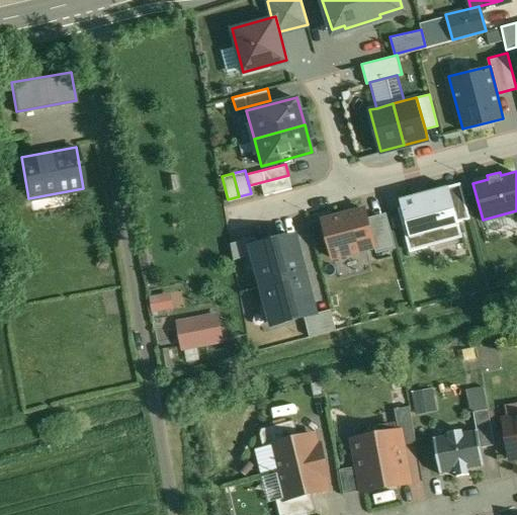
[(291,187),(288,175),(261,182),(264,194),(291,187)]
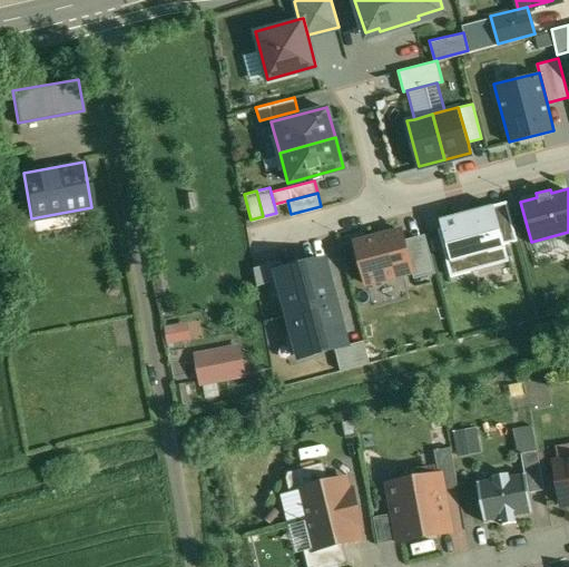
[(507,201),(493,204),(503,242),(517,238),(507,201)]
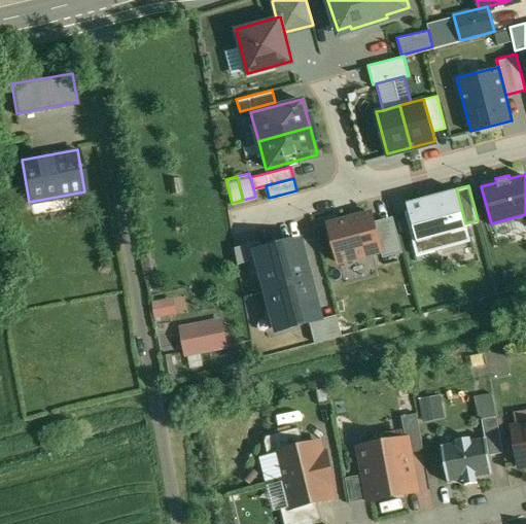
[(456,188),(406,202),(408,209),(404,210),(416,254),(469,240),(465,223),(456,188)]
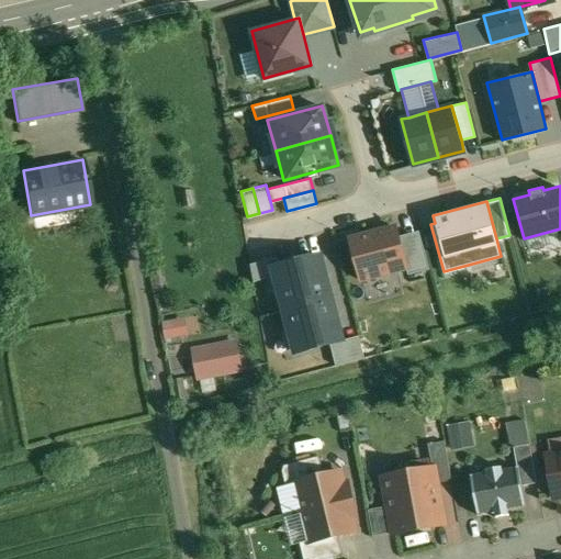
[(394,225),(349,237),(361,279),(406,267),(397,235),(394,225)]
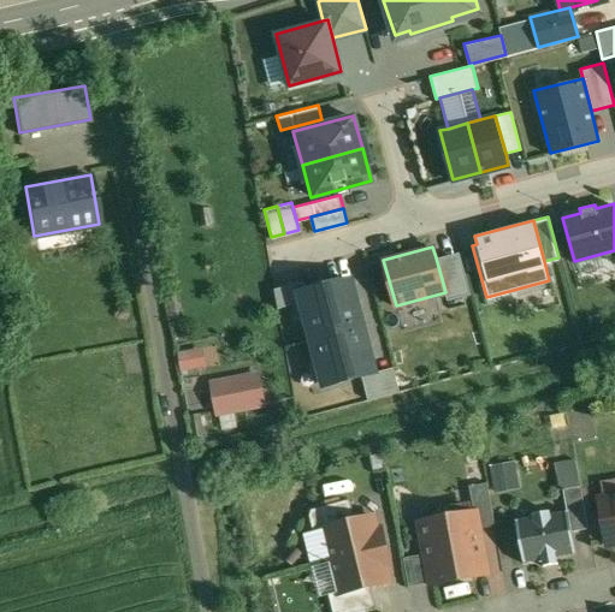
[(459,251),(436,257),(445,292),(447,298),(469,292),(459,251)]
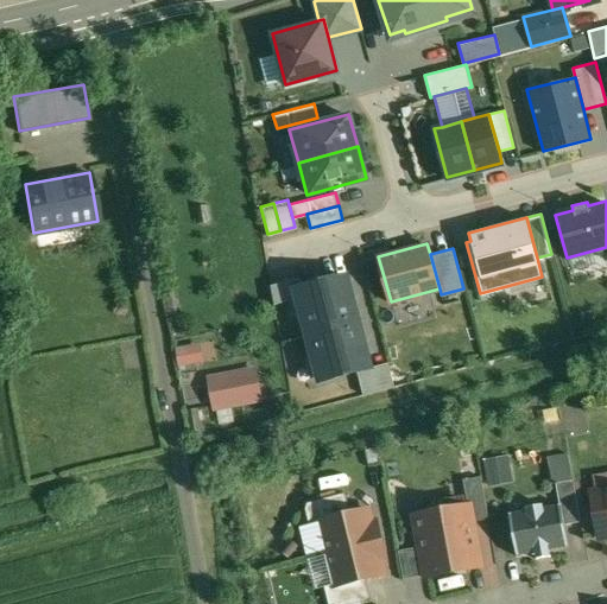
[(297,292),(308,334),(360,320),(347,273),(302,286),(296,287),(297,292)]
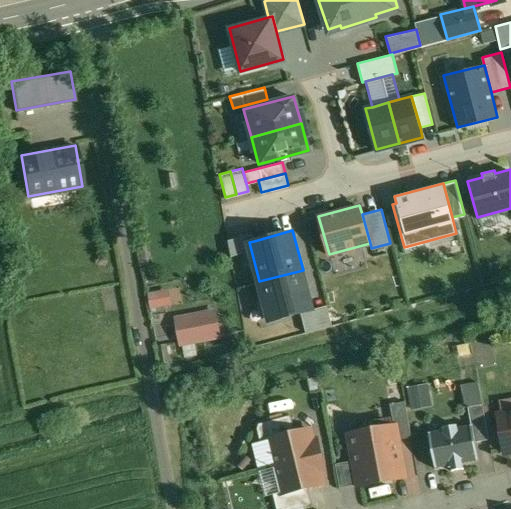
[(249,242),(254,241),(252,233),(226,240),(230,255),(241,252),(240,248),(250,246),(249,242)]
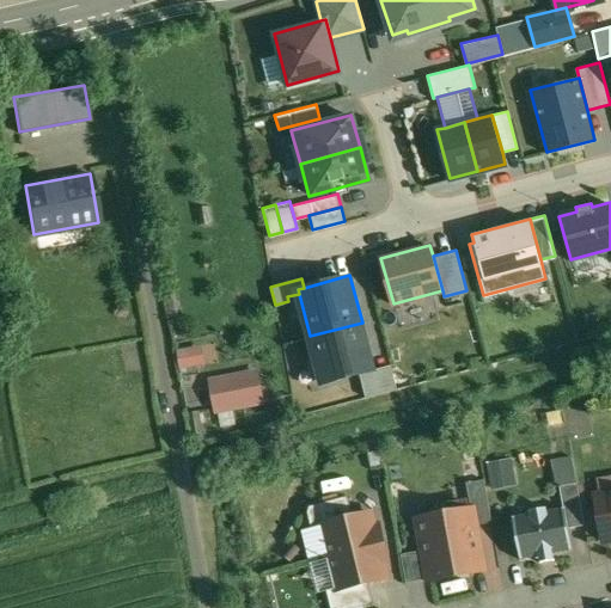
[(362,323),(310,336),(323,382),(359,373),(374,368),(362,323)]
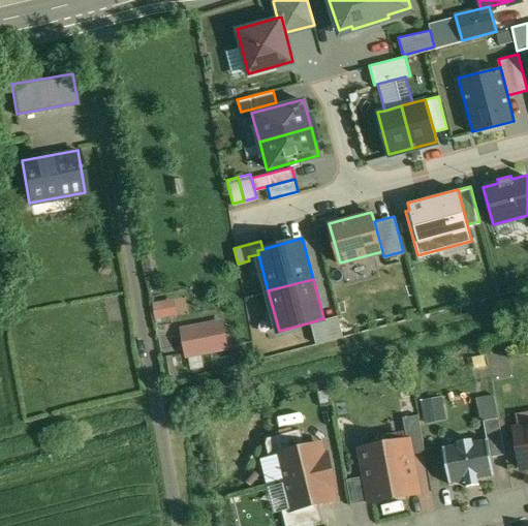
[(173,298),(153,302),(155,316),(175,312),(173,298)]
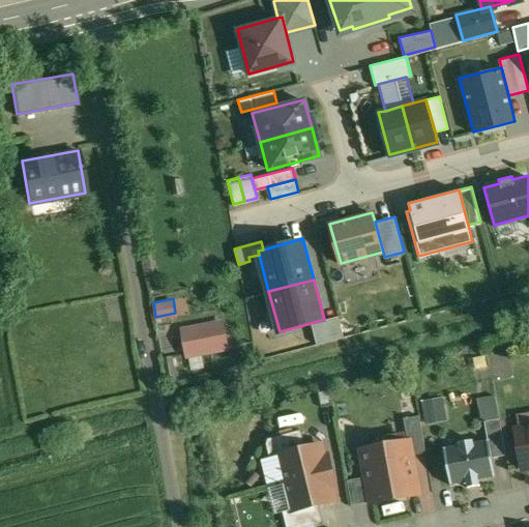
[(324,319),(311,323),(316,343),(343,335),(338,316),(324,319)]
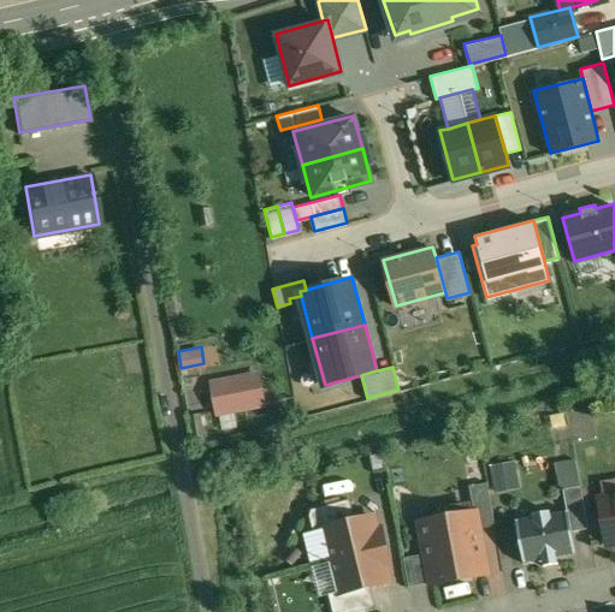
[(258,370),(210,380),(216,414),(264,404),(258,370)]
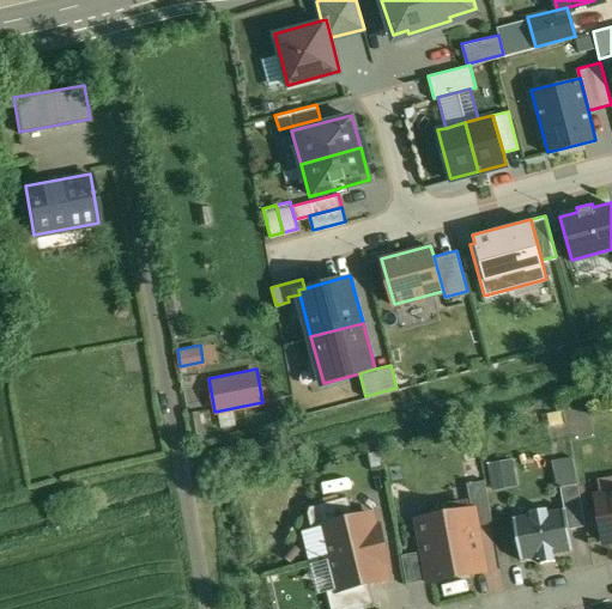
[(517,456),(492,460),(497,487),(521,482),(517,456)]
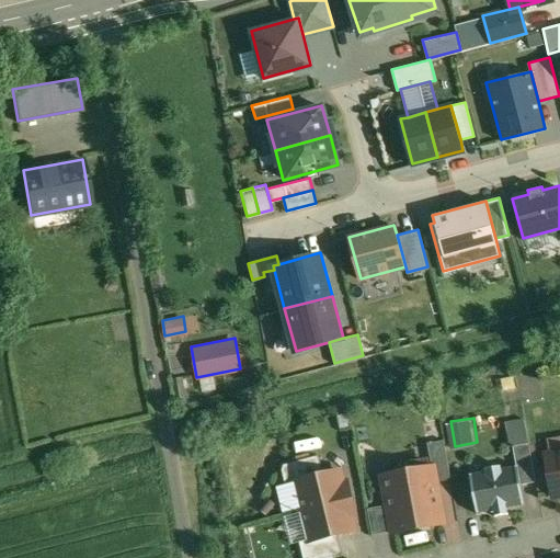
[(525,418),(506,421),(510,441),(513,445),(529,442),(525,418)]
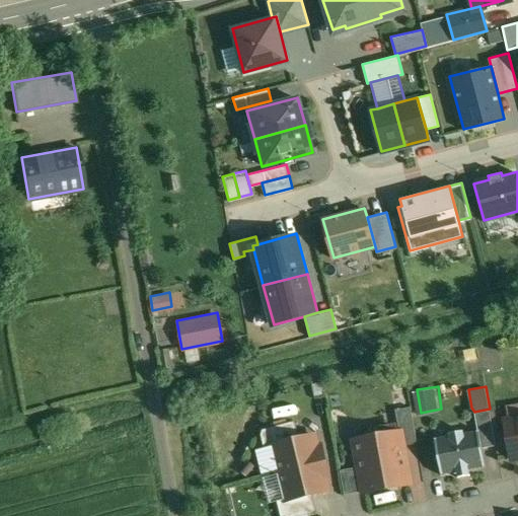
[(410,406),(396,409),(396,408),(395,409),(395,410),(399,430),(400,430),(400,431),(400,432),(403,444),(417,442),(411,406),(410,406)]
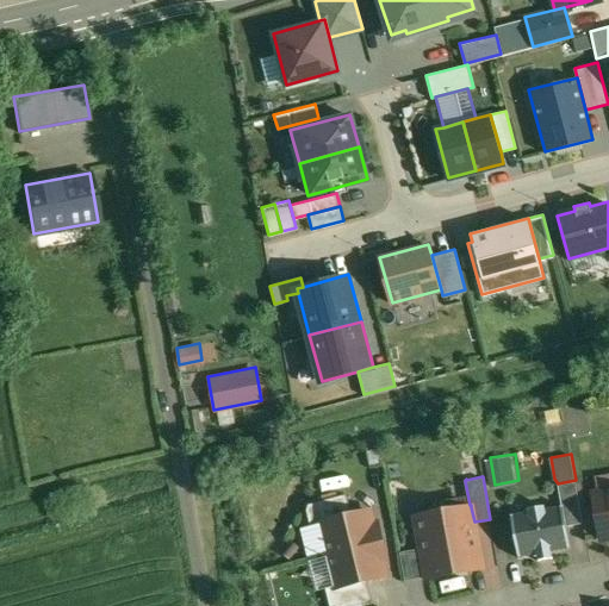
[(576,480),(558,483),(561,505),(563,504),(566,525),(583,522),(576,480)]
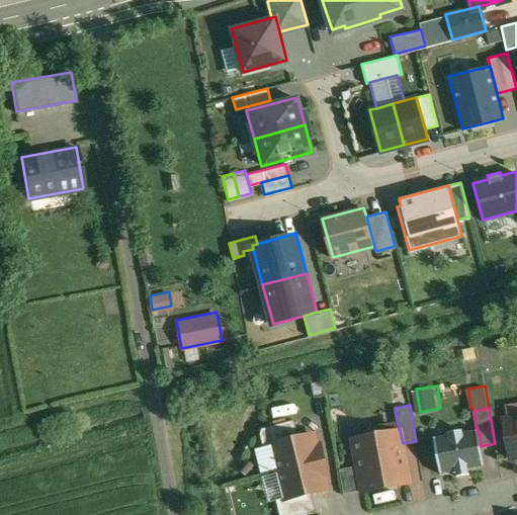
[(516,416),(504,419),(511,456),(516,455),(516,416)]
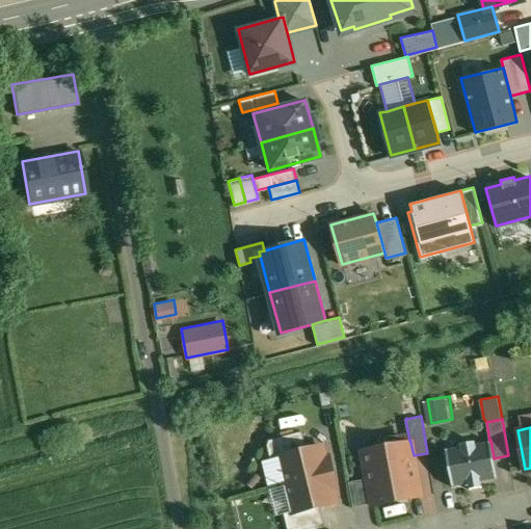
[(302,430),(268,439),(267,444),(270,458),(281,456),(280,455),(307,448),(302,430)]
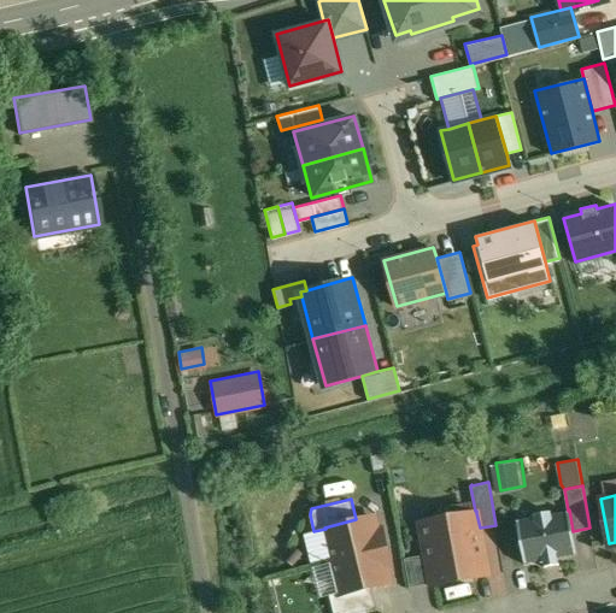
[(568,511),(551,513),(551,511),(534,513),(534,517),(533,517),(534,524),(518,528),(524,563),(576,553),(573,531),(569,510),(568,511)]
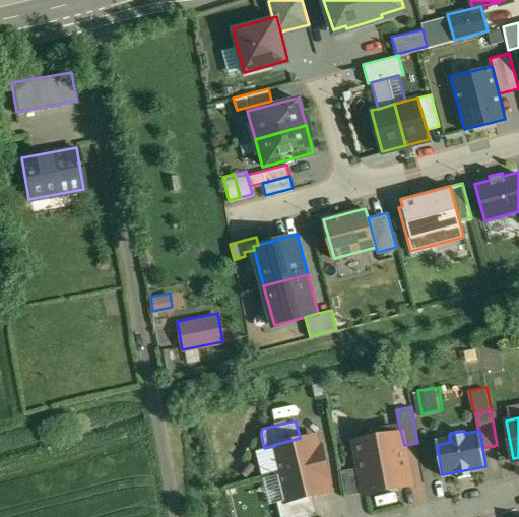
[(400,432),(357,439),(354,439),(355,441),(360,466),(365,490),(365,491),(365,492),(366,492),(409,483),(411,483),(410,481),(404,445),(401,433),(401,432),(401,431),(400,431),(400,432)]
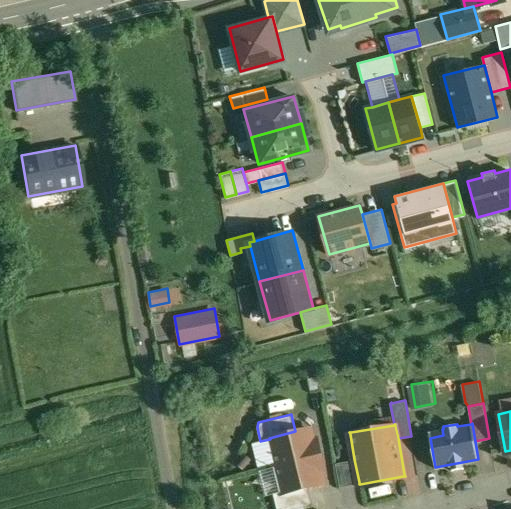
[(295,431),(269,438),(270,439),(272,448),(269,453),(272,466),(321,454),(319,447),(315,447),(310,428),(295,431)]
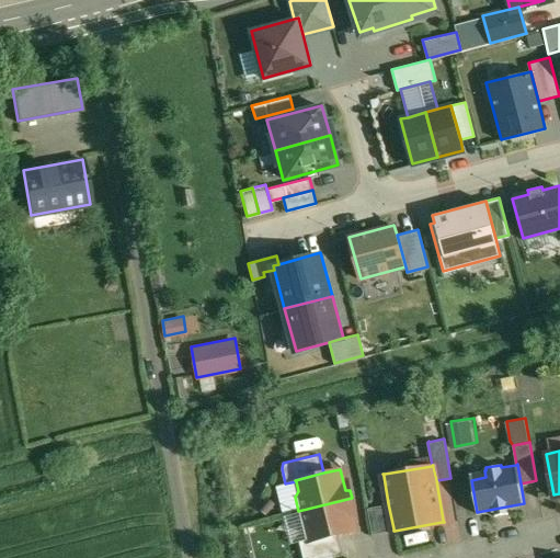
[(352,498),(298,511),(303,525),(307,528),(309,538),(310,539),(339,533),(355,528),(350,507),(354,505),(352,498)]
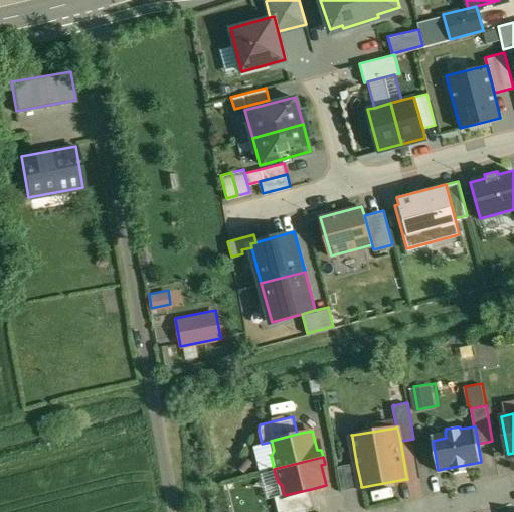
[(356,462),(337,466),(342,489),(361,485),(356,462)]
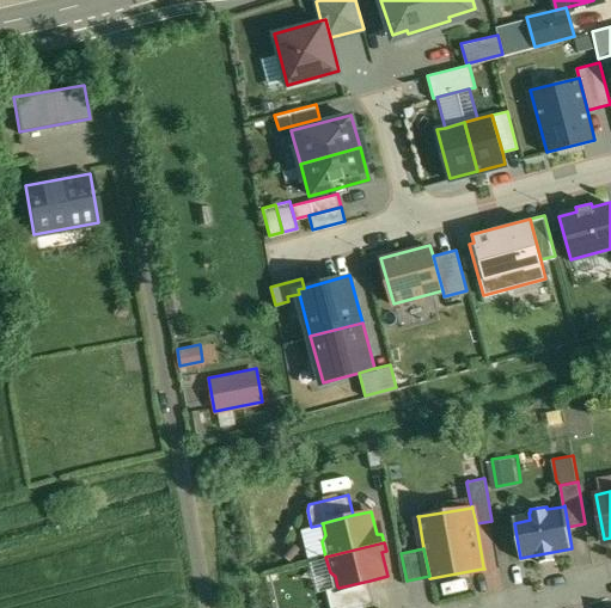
[(370,581),(338,588),(337,587),(327,589),(331,607),(348,607),(374,602),(370,581)]
